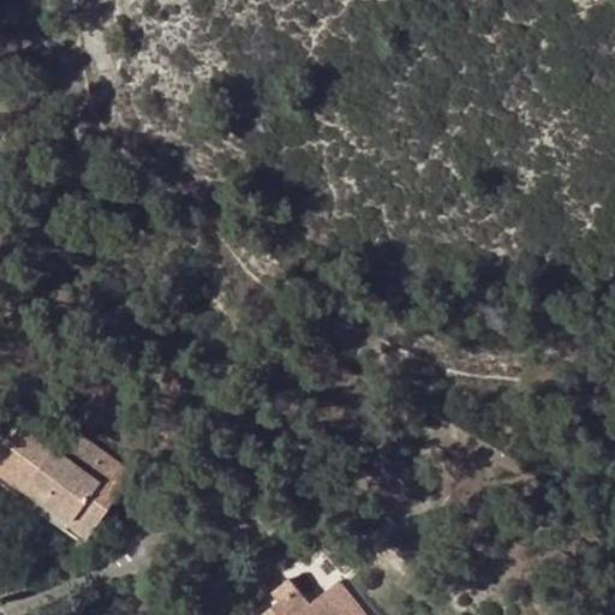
[(27,419),(9,445),(19,453),(37,428),(27,419)]
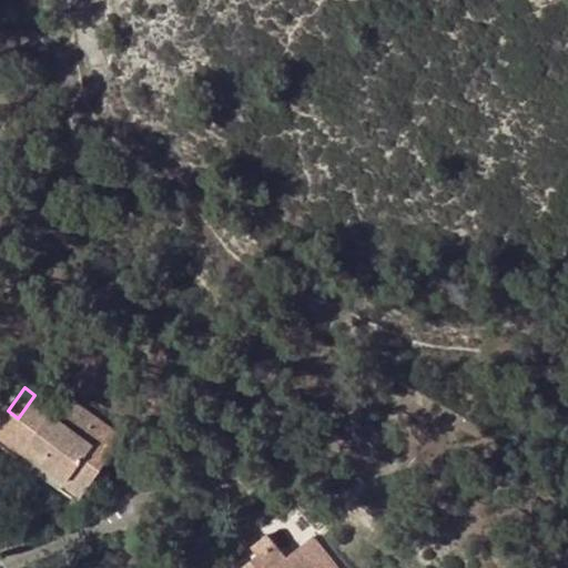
[(66,397),(62,403),(57,409),(46,402),(34,395),(18,418),(8,411),(0,421),(0,437),(26,454),(31,446),(72,475),(66,484),(83,496),(124,438),(66,397)]
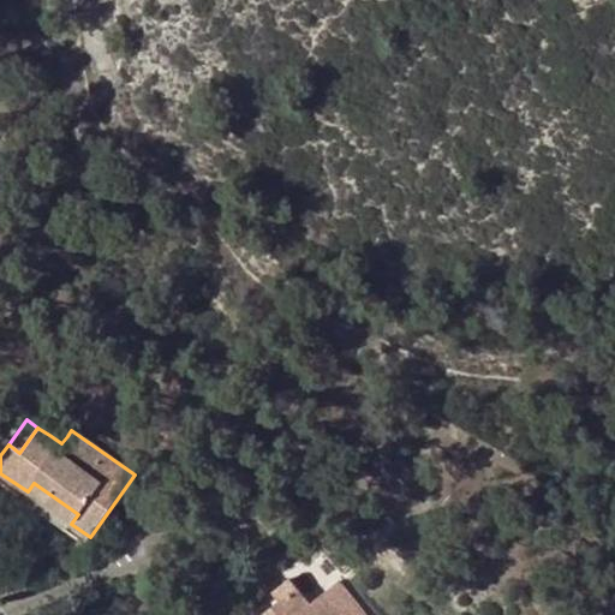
[(53,428),(49,435),(61,443),(67,436),(53,428)]
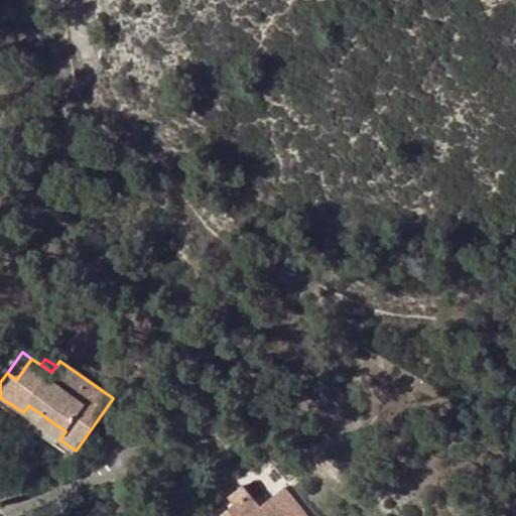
[(0,397),(0,406),(71,458),(76,450),(59,439),(66,431),(28,405),(23,412),(0,397)]
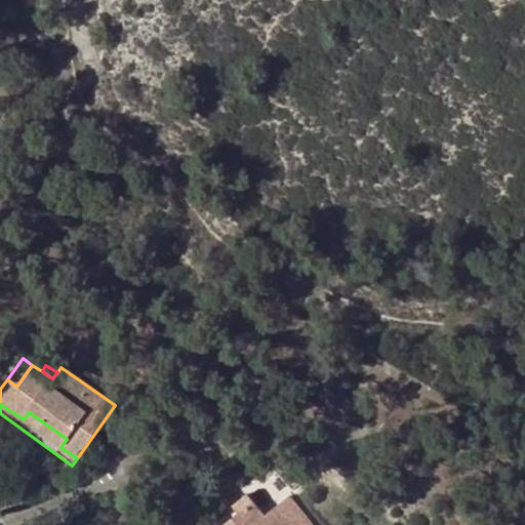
[(238,516),(226,524),(282,524),(279,520),(271,524),(270,524),(246,496),(232,509),(238,516)]
